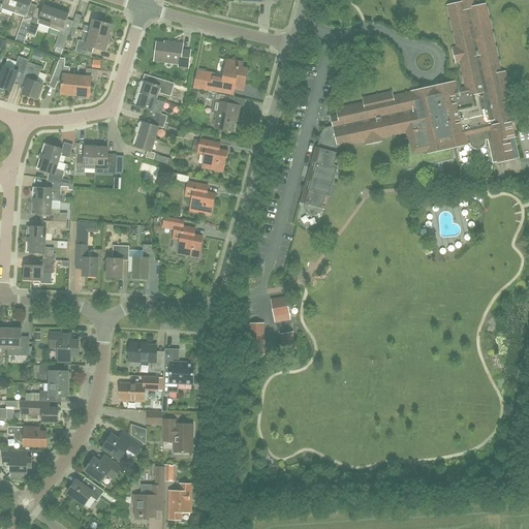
[(0,3),(0,11),(1,9),(13,13),(18,0),(3,0),(2,4),(0,3)]
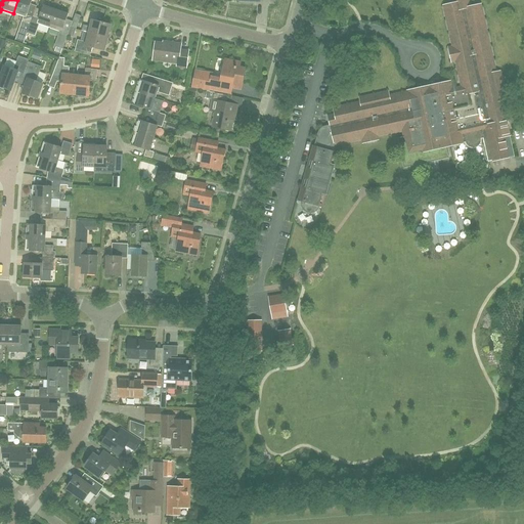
[(24,44),(28,33),(33,17),(27,15),(31,3),(32,0),(17,0),(13,13),(24,16),(23,19),(20,26),(15,41),(24,44)]
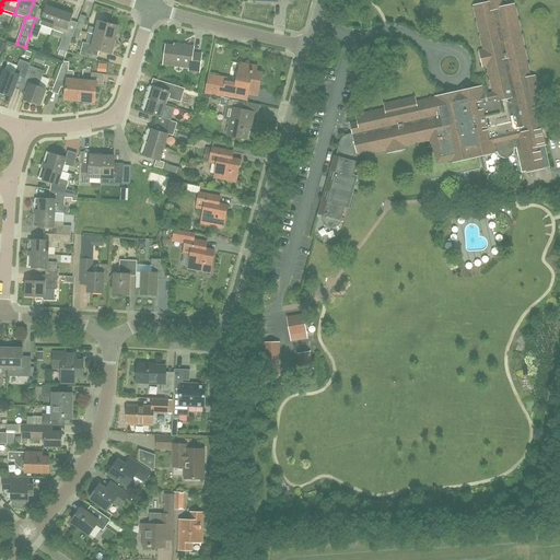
[(319,214),(321,214),(322,216),(322,218),(322,221),(324,225),(327,228),(330,228),(333,228),(335,228),(338,226),(340,223),(342,221),(343,221),(345,221),(354,186),(359,170),(361,163),(358,163),(359,159),(358,155),(387,149),(388,153),(403,150),(403,146),(430,139),(436,165),(441,164),(450,162),(450,163),(452,162),(453,165),(454,166),(456,167),(458,170),(459,170),(462,170),(465,170),(466,168),(467,168),(468,167),(470,165),(471,163),(471,161),(473,158),(488,154),(493,153),(493,152),(498,151),(499,153),(500,155),(501,156),(502,156),(504,158),(506,158),(508,156),(510,156),(512,154),(512,153),(513,151),(513,148),(516,147),(522,173),(549,166),(541,132),(536,107),(540,106),(534,77),(529,78),(513,6),(502,8),(500,0),(485,0),(486,3),(474,7),(483,50),(479,51),(481,59),(482,66),(487,66),(493,93),(482,96),(480,89),(416,104),(415,98),(384,105),(385,109),(357,116),(358,123),(351,125),(352,133),(347,135),(345,136),(342,137),(341,139),(340,141),(339,143),(335,156),(319,214)]
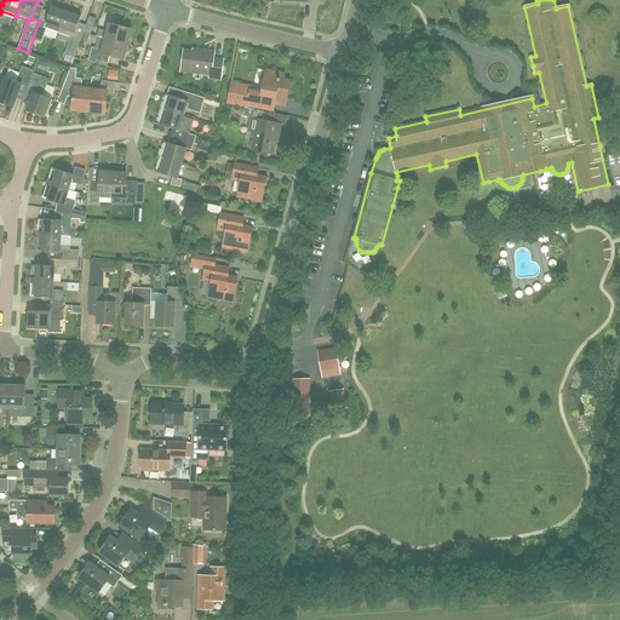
[(58,33),(65,11),(51,6),(46,23),(42,22),(39,21),(33,39),(39,41),(42,33),(45,33),(46,29),(58,33)]
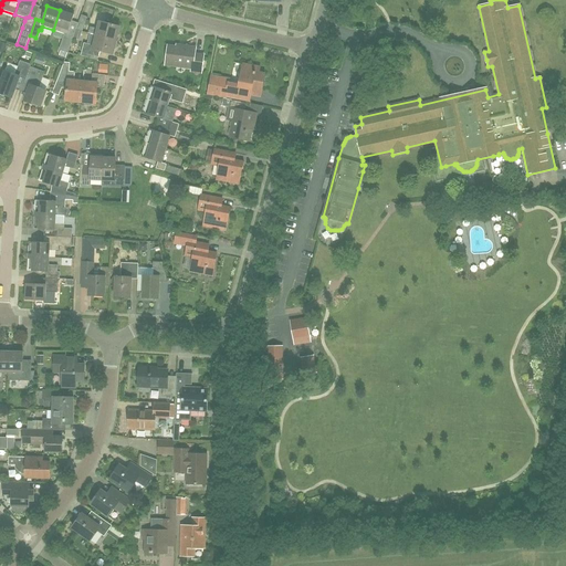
[(59,50),(67,53),(75,32),(72,31),(69,30),(74,14),(60,10),(53,30),(64,33),(59,50)]
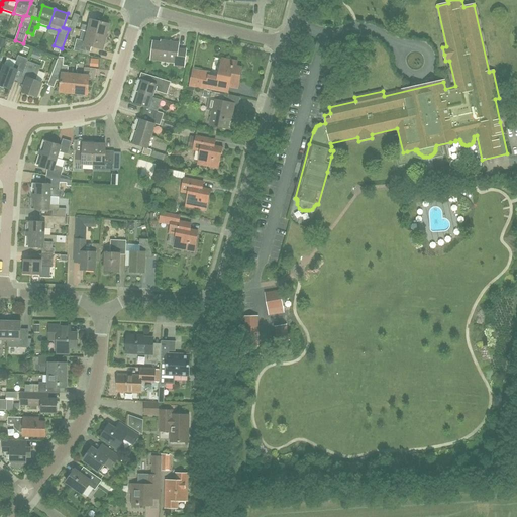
[(75,29),(80,15),(77,14),(74,13),(70,27),(75,29)]
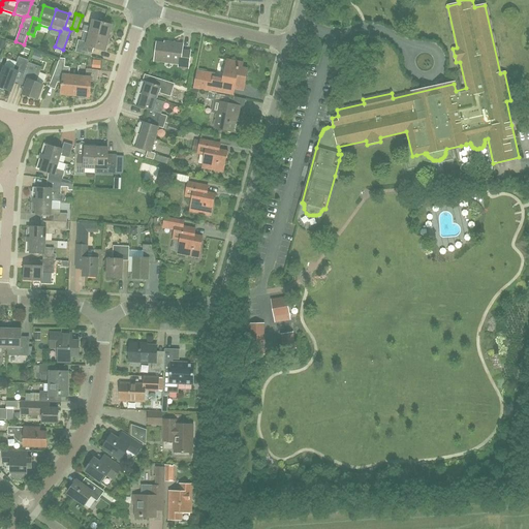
[(90,33),(109,38),(110,35),(112,25),(93,20),(92,27),(84,25),(82,31),(90,33)]
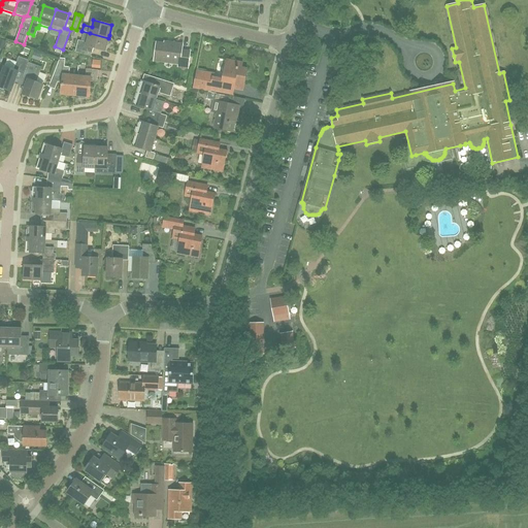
[(108,38),(90,33),(88,42),(83,40),(83,41),(78,40),(75,52),(79,53),(79,54),(92,57),(93,53),(94,48),(105,51),(108,38)]
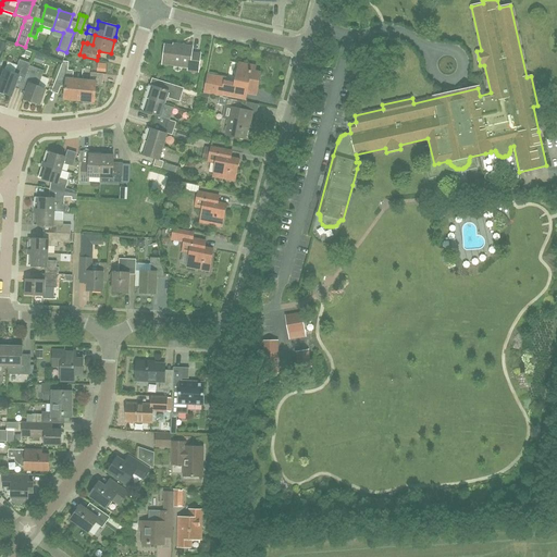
[(165,46),(163,63),(188,66),(188,70),(198,71),(200,54),(196,54),(192,53),(193,47),(173,45),(173,47),(165,46)]
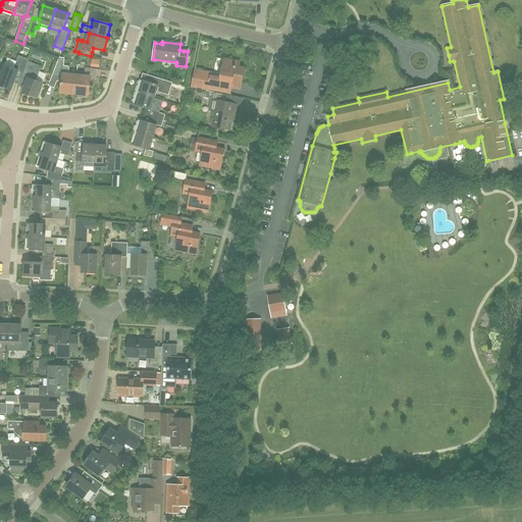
[(20,70),(24,71),(28,62),(29,59),(18,56),(13,69),(4,66),(0,76),(0,86),(10,90),(13,81),(18,69),(20,70)]
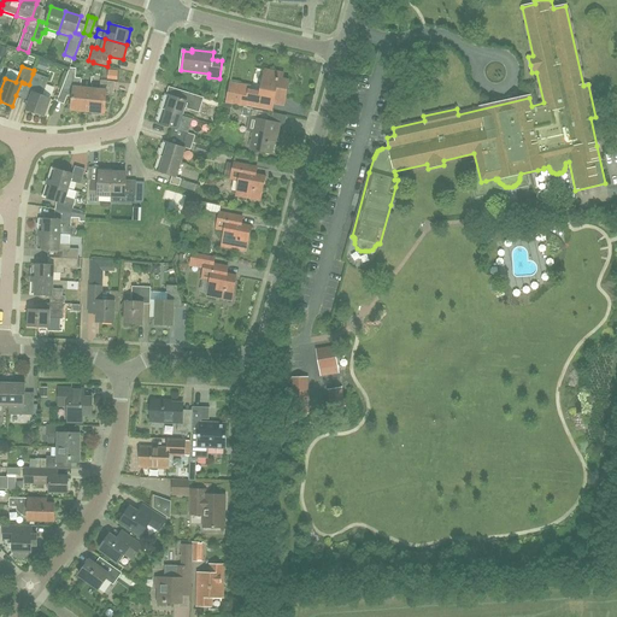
[(72,109),(88,111),(90,89),(80,88),(81,78),(75,78),(76,69),(70,68),(60,90),(66,92),(74,92),(72,109)]
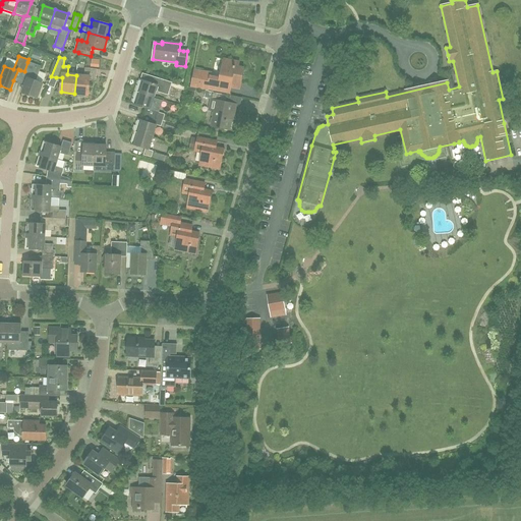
[(213,92),(208,91),(209,89),(224,92),(224,89),(225,85),(239,89),(242,68),(237,67),(238,61),(224,58),(220,78),(211,76),(211,73),(194,70),(190,87),(206,90),(206,91),(213,92)]
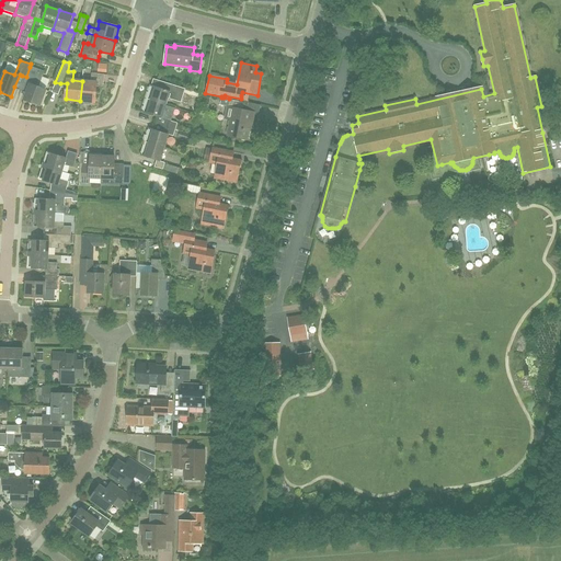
[(30,67),(26,77),(24,83),(27,84),(30,84),(24,100),(39,105),(45,90),(38,88),(44,71),(30,67)]
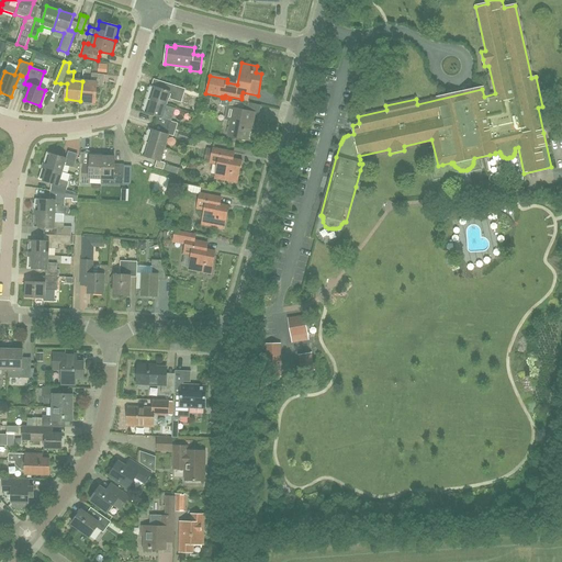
[(82,81),(80,101),(94,102),(97,87),(103,87),(103,80),(104,75),(91,74),(90,82),(82,81)]
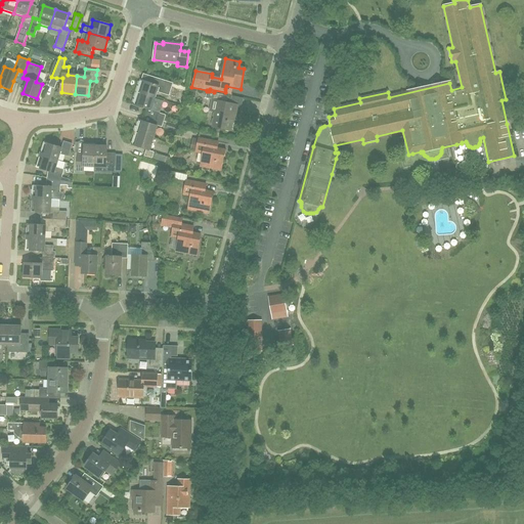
[(169,95),(173,83),(156,77),(155,80),(154,83),(141,79),(136,92),(155,98),(157,92),(169,95)]
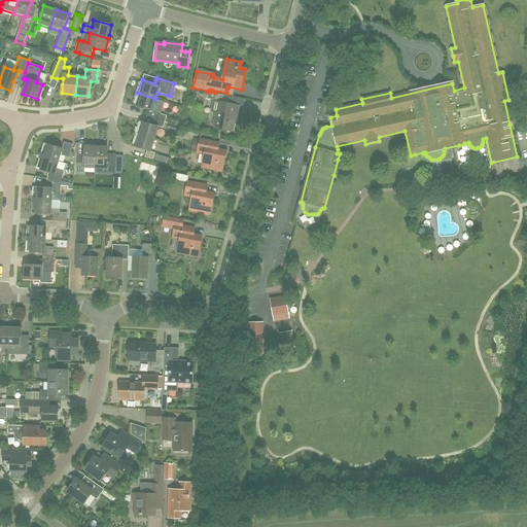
[(151,111),(155,99),(137,93),(133,105),(151,111)]
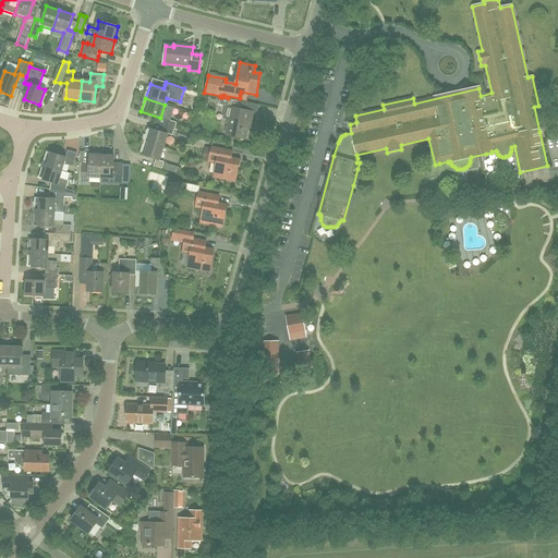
[(246,102),(228,98),(225,117),(230,118),(227,134),(245,138),(249,123),(250,123),(252,112),(244,110),(245,107),(246,102)]
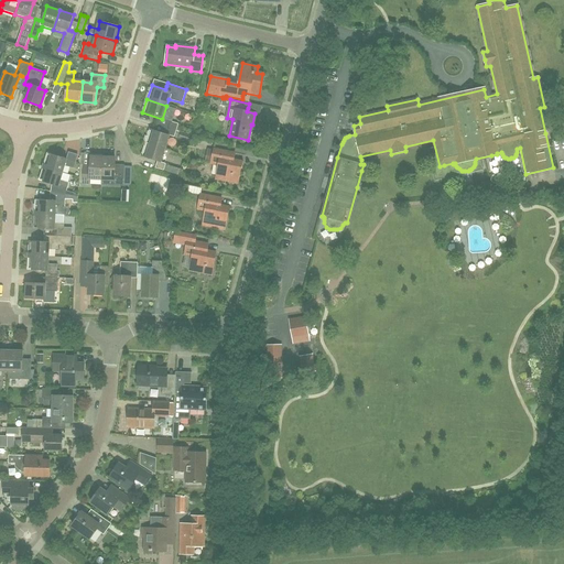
[(167,128),(176,130),(179,123),(170,121),(167,128)]
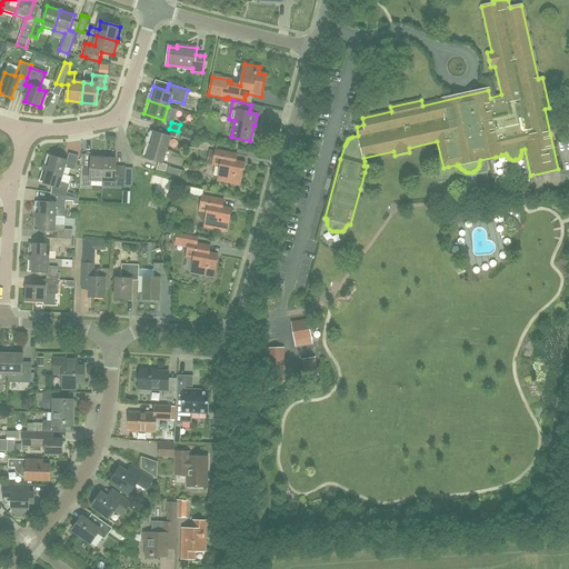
[(176,138),(178,131),(169,129),(167,135),(151,130),(147,143),(167,150),(171,137),(176,138)]
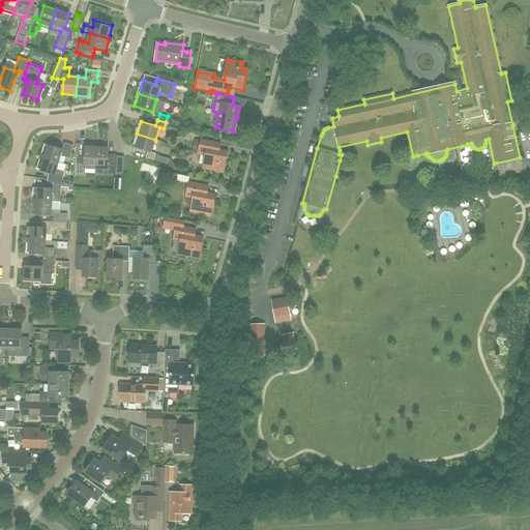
[(151,152),(155,140),(137,134),(133,146),(147,151),(146,154),(146,157),(153,159),(154,160),(153,160),(168,165),(170,158),(155,154),(155,153),(151,152)]
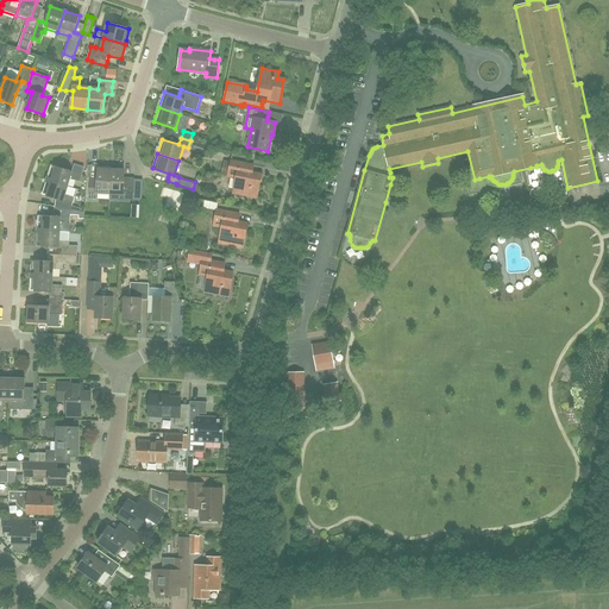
[(252,169),(253,165),(231,161),(227,176),(236,179),(233,193),(256,198),(261,174),(252,173),(252,169)]
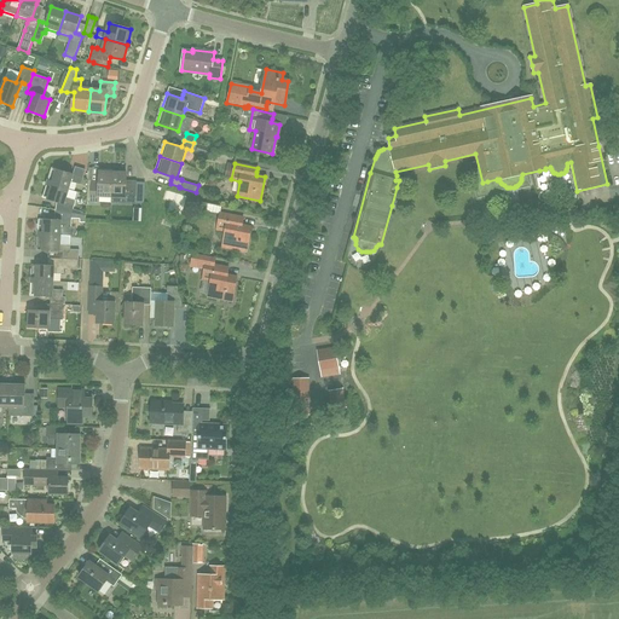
[(52,168),(47,183),(69,190),(71,183),(80,185),(82,178),(85,171),(75,167),(73,174),(52,168)]
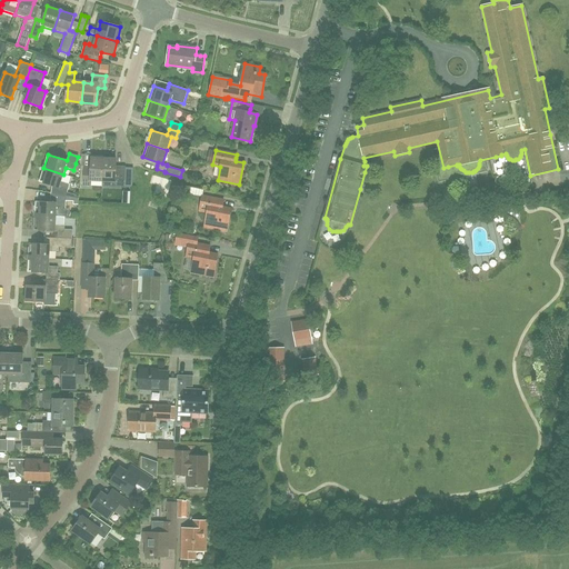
[(102,180),(103,158),(91,158),(91,166),(87,166),(85,166),(85,185),(91,185),(91,180),(102,180)]
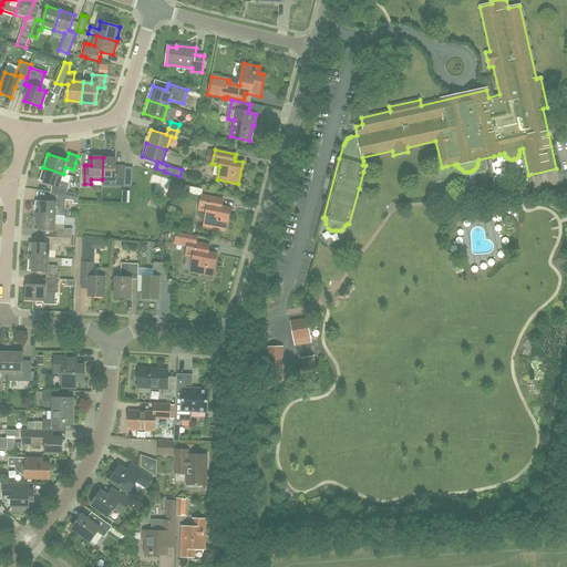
[(103,157),(102,179),(102,186),(113,186),(113,185),(124,186),(125,165),(115,164),(116,158),(103,157)]
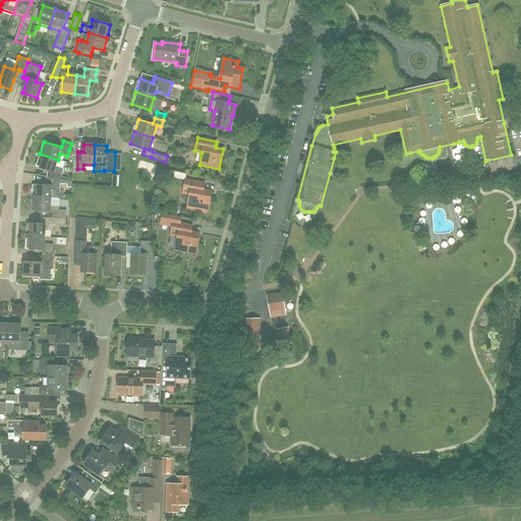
[(467,154),(469,161),(475,159),(473,152),(467,154)]
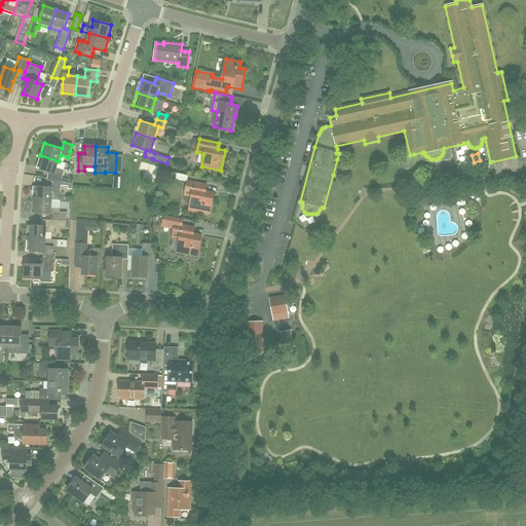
[(57,167),(59,161),(40,155),(36,167),(49,172),(63,176),(65,171),(57,167)]
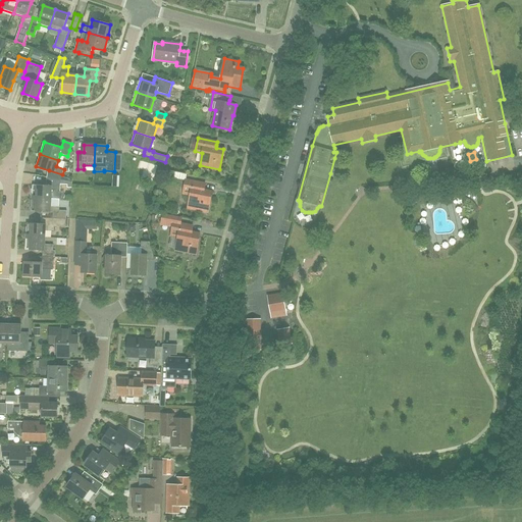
[(168,167),(168,173),(180,175),(181,169),(168,167)]
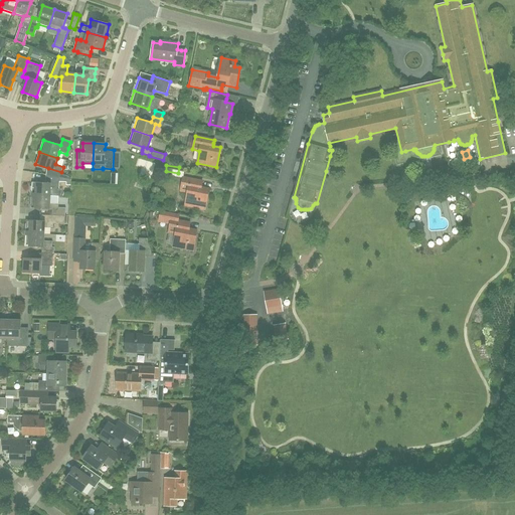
[(183,177),(182,179),(180,190),(187,191),(184,205),(204,209),(208,188),(201,187),(201,184),(202,181),(183,177)]
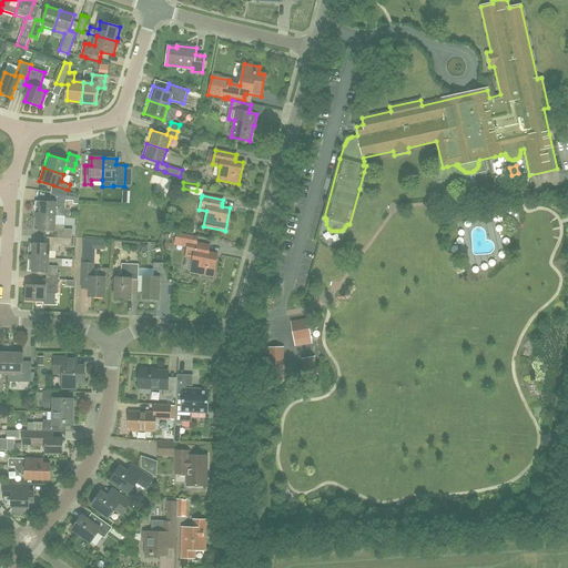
[(37,201),(36,215),(57,216),(57,209),(66,209),(66,202),(51,201),(37,201)]
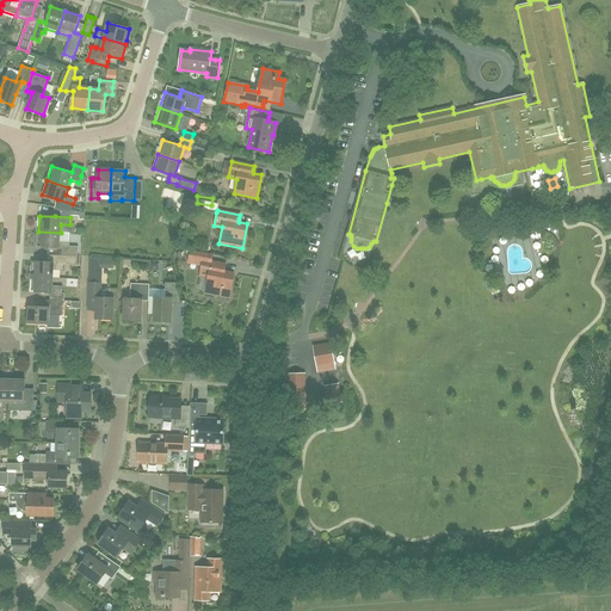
[(60,241),(61,233),(38,232),(37,247),(62,248),(62,252),(61,255),(76,257),(78,246),(69,246),(71,241),(60,241)]
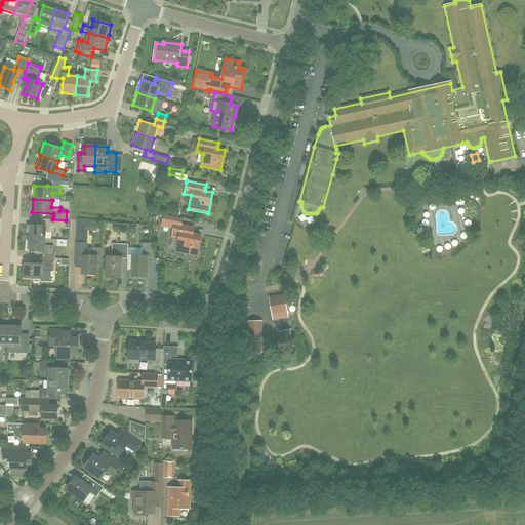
[(422,209),(416,211),(419,220),(426,217),(422,209)]
